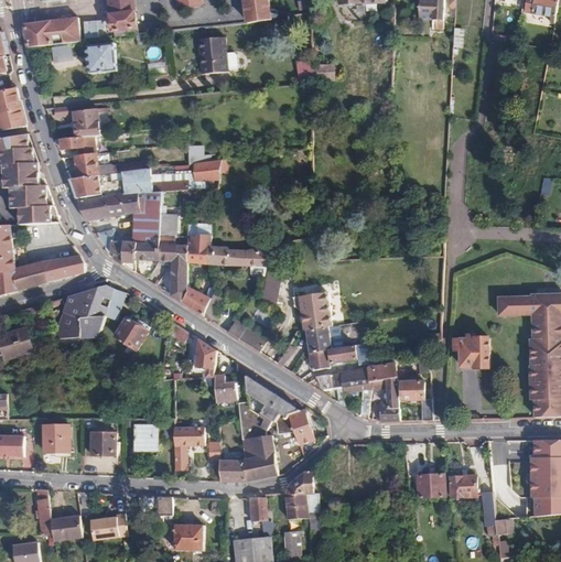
[(106,0),(111,29),(135,26),(130,0),(106,0)]
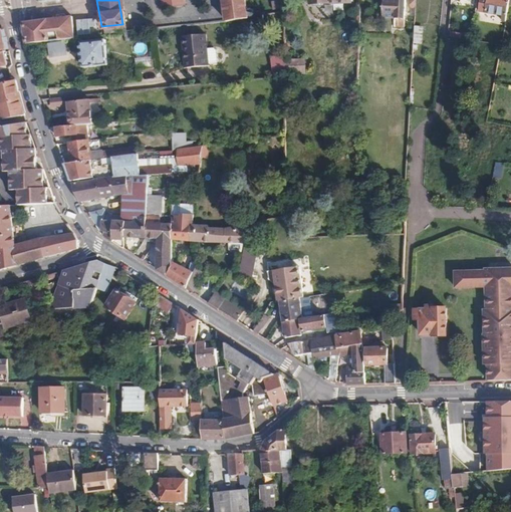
[(220,0),(223,16),(245,13),(249,13),(246,0),(220,0)]
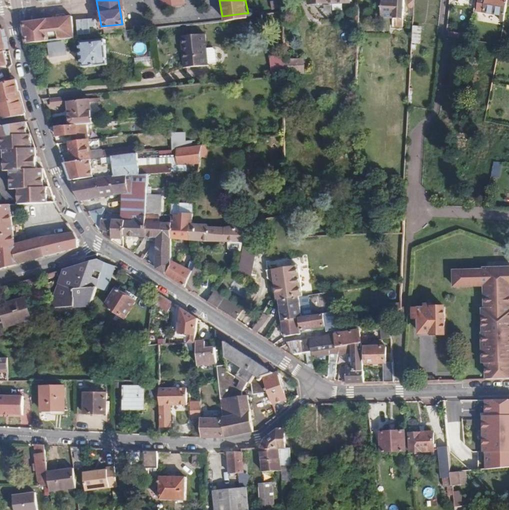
[(378,0),(378,14),(390,14),(391,0),(378,0)]
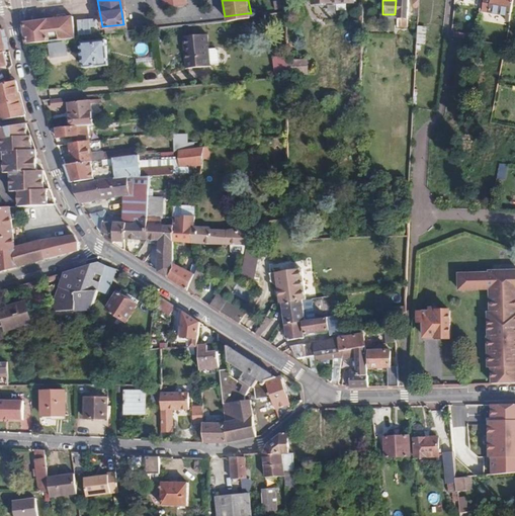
[(395,16),(405,17),(405,0),(396,0),(395,14),(395,16)]
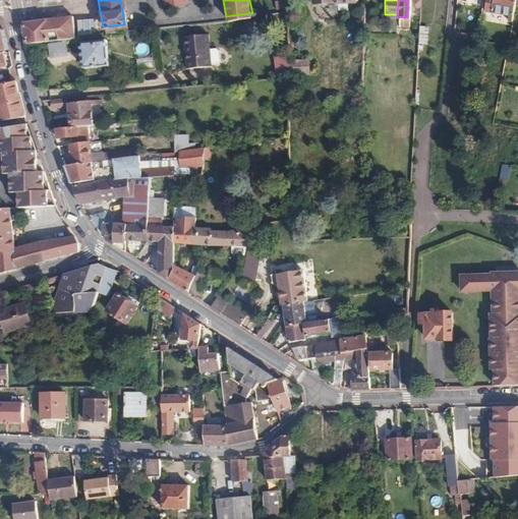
[(487,15),(488,11),(491,0),(483,0),(481,14),(487,15)]
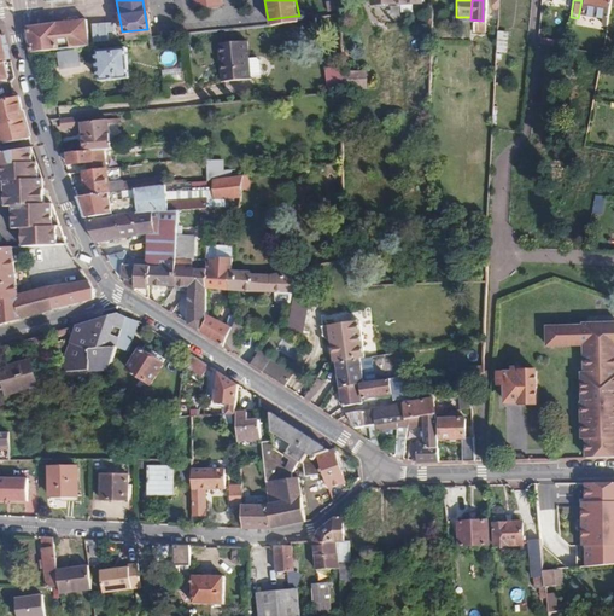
[(582,0),(579,13),(606,17),(608,0),(582,0)]
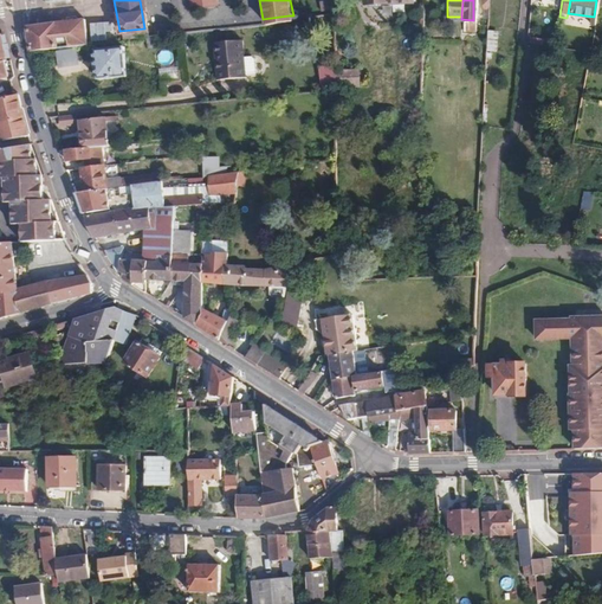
[(27,49),(84,42),(81,18),(51,21),(51,24),(24,26),(27,49)]
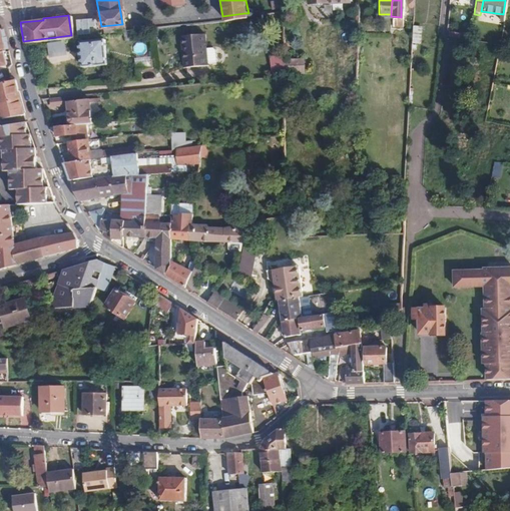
[(391,24),(401,25),(401,17),(391,16),(391,24)]
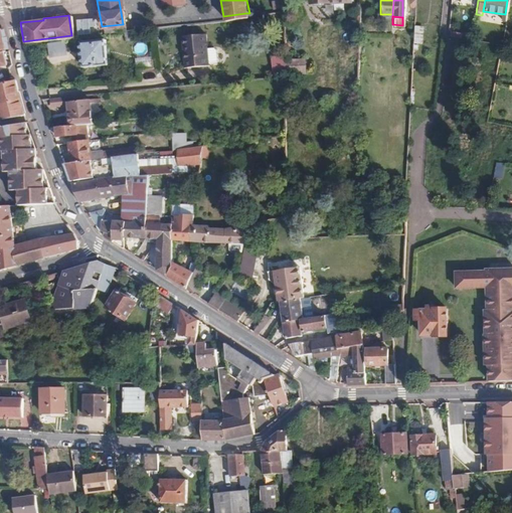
[(199,30),(176,32),(179,62),(202,60),(199,30)]
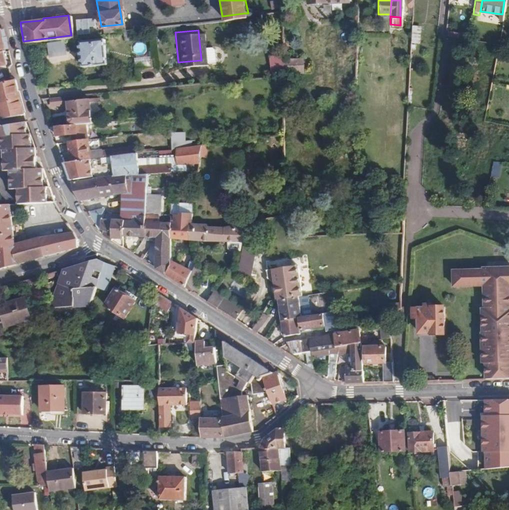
[(101,38),(78,40),(80,66),(104,63),(101,38)]
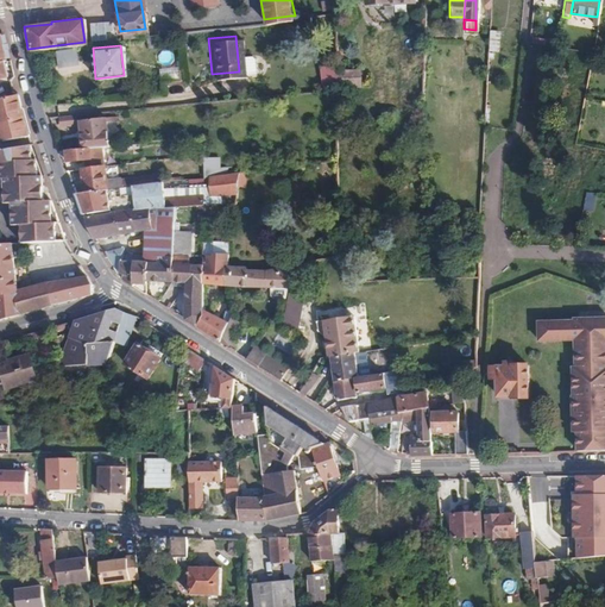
[(74,47),(54,48),(55,66),(75,64),(74,47)]
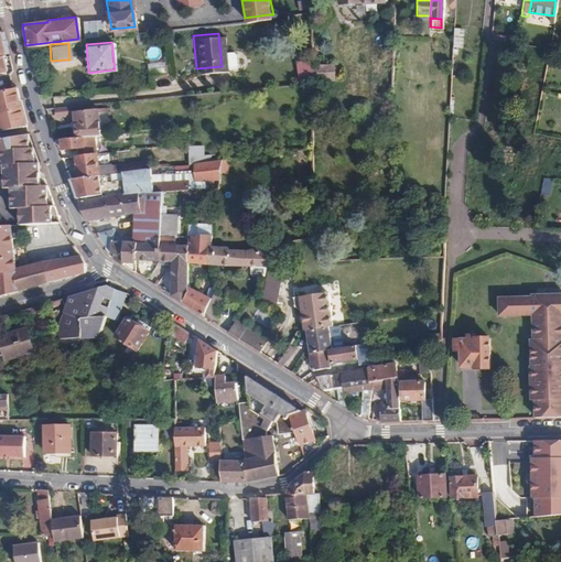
[(294,84),(308,83),(308,72),(308,58),(294,60),(294,84)]
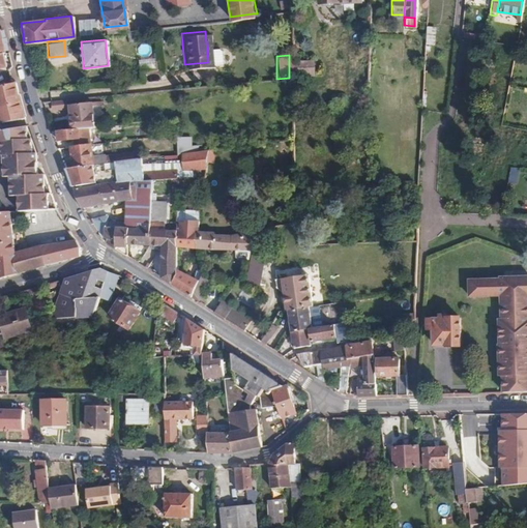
[(136,60),(137,70),(149,69),(148,59),(136,60)]
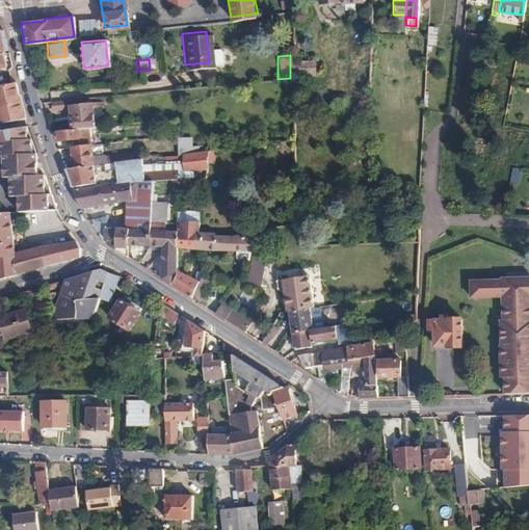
[(137,71),(138,79),(157,78),(156,70),(150,70),(137,71)]
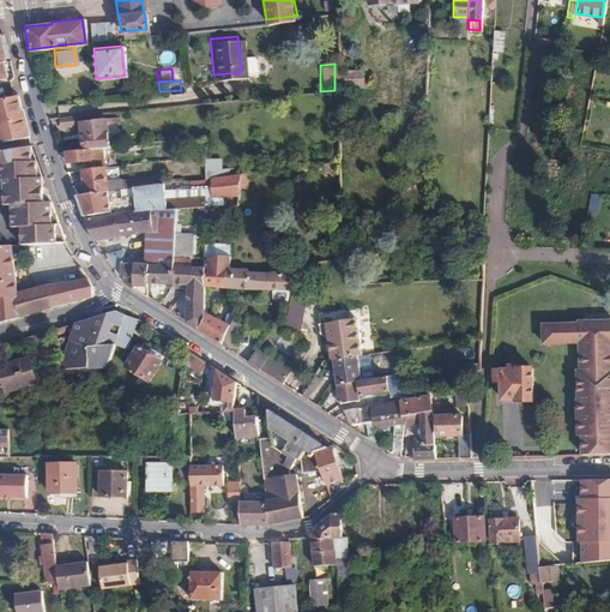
[(1,142),(26,136),(16,94),(0,96),(0,137),(1,142)]
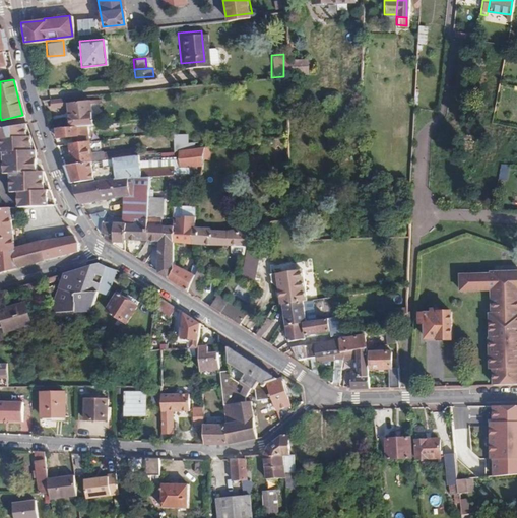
[(100,99),(88,100),(89,109),(98,109),(98,104),(101,104),(100,99)]
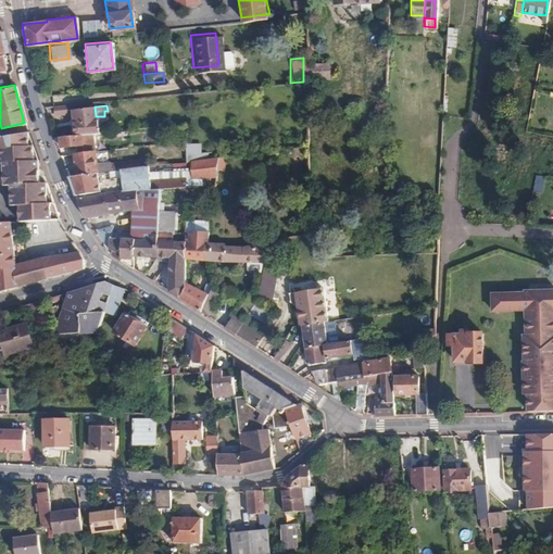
[(72,109),(73,134),(89,133),(97,131),(96,116),(95,106),(72,109)]
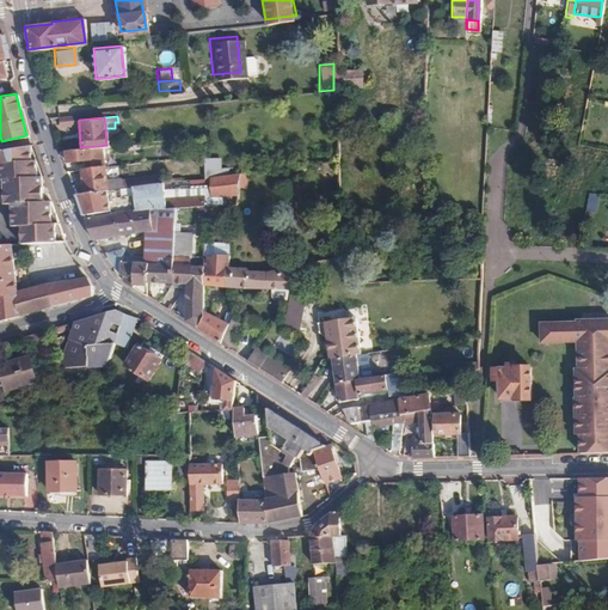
[(20,244),(54,243),(63,241),(51,206),(43,206),(42,180),(30,144),(0,148),(0,178),(4,180),(4,202),(11,203),(11,225),(19,225),(20,244)]
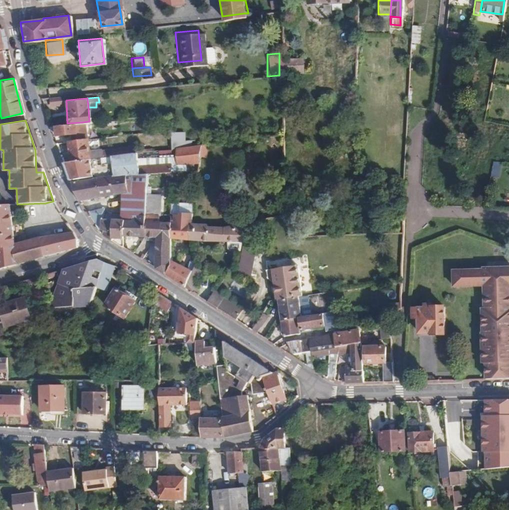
[(67,123),(48,125),(49,129),(54,129),(54,134),(69,133),(70,140),(84,138),(82,122),(67,123)]
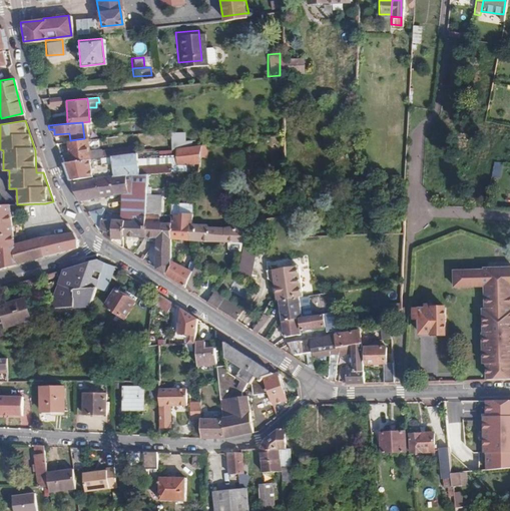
[(170,143),(183,143),(182,131),(169,131),(170,143)]
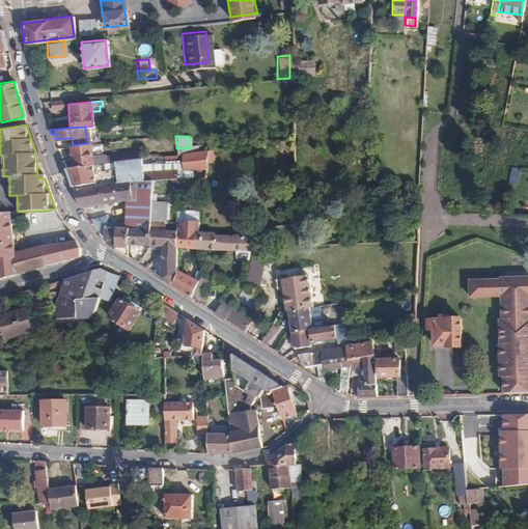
[(87,143),(73,145),(70,145),(72,166),(90,164),(87,143)]
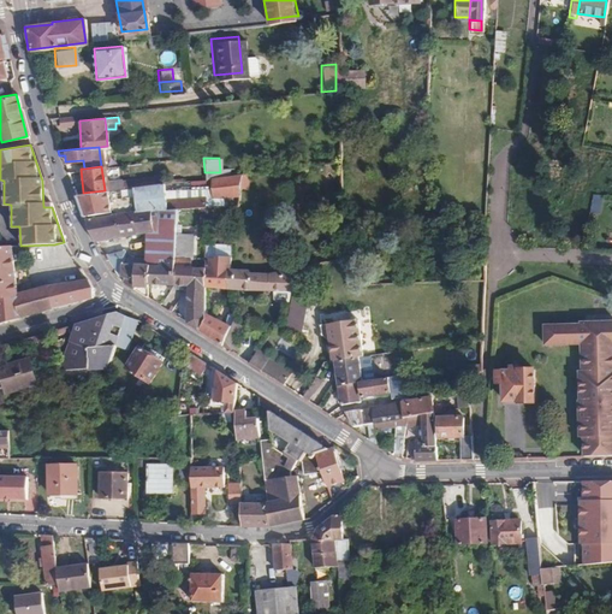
[(235,193),(233,173),(208,177),(209,187),(162,190),(161,183),(131,187),(132,196),(119,198),(118,188),(105,190),(83,193),(72,194),(81,216),(107,212),(108,214),(131,211),(149,210),(221,205),(220,194),(235,193)]
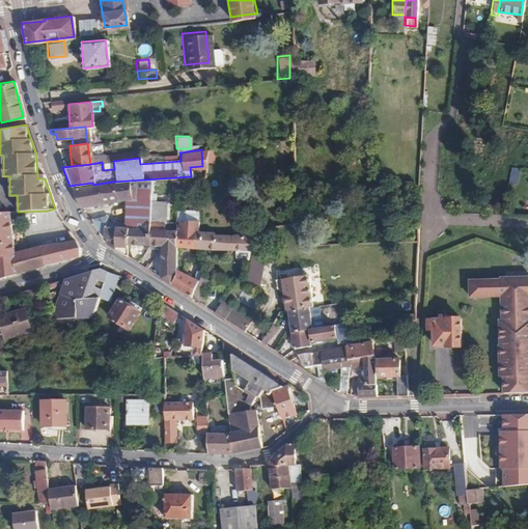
[(101,156),(102,162),(137,158),(137,151),(101,156)]
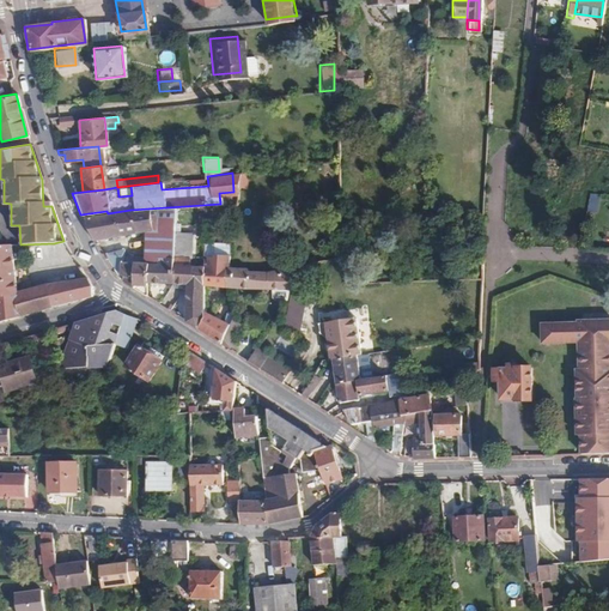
[(131,186),(117,187),(119,197),(132,195),(131,186)]
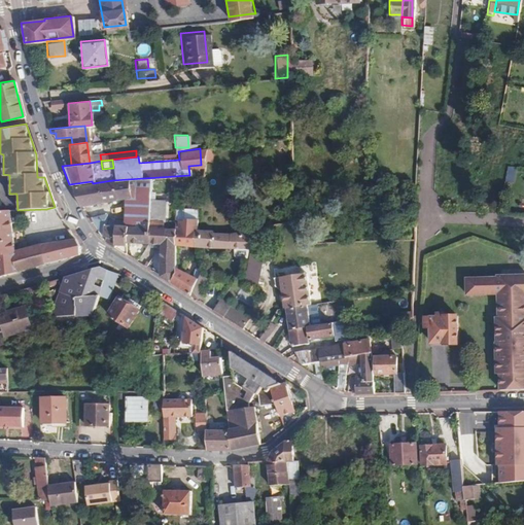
[(505,165),(502,179),(511,181),(513,166),(505,165)]
